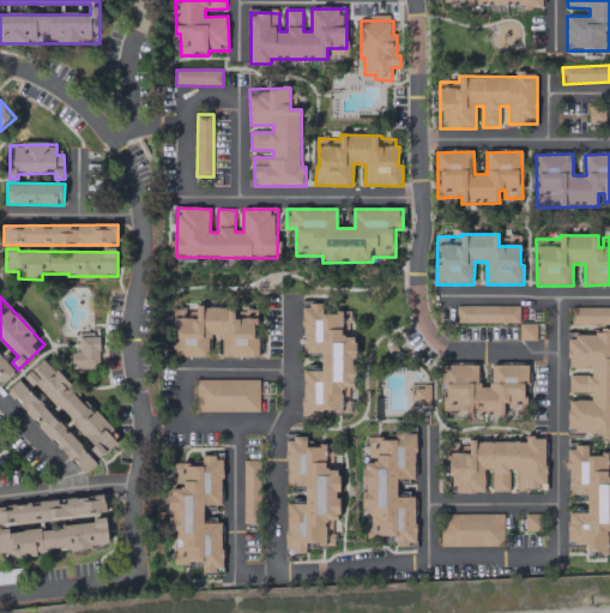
[(303,415),(350,415),(350,389),(356,389),(356,337),(351,337),(351,312),(324,313),(324,305),(303,306),(305,354),(322,354),(322,372),(303,372),(303,415)]
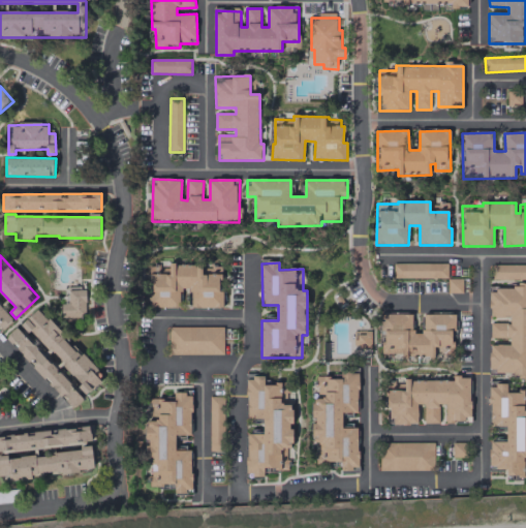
[(450,278),(450,264),(395,264),(395,279),(450,278)]
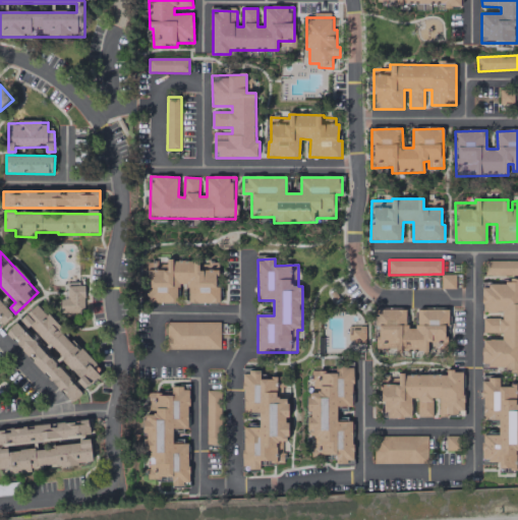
[(148,303),(178,304),(178,285),(189,286),(189,303),(221,304),(221,287),(218,287),(219,264),(205,263),(205,272),(199,271),(199,262),(168,261),(168,264),(149,264),(148,303)]
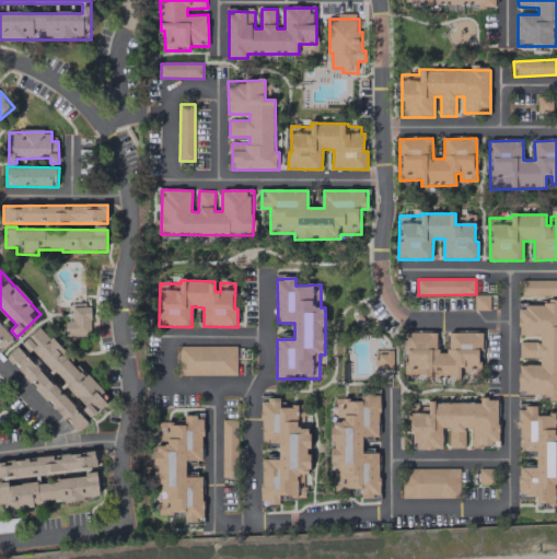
[(556,280),(526,280),(526,297),(556,297),(556,280)]
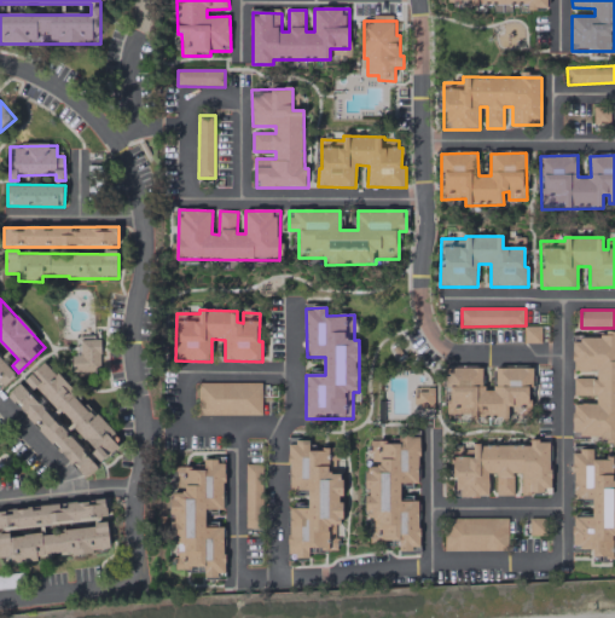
[(543,344),(543,328),(526,328),(526,344),(543,344)]
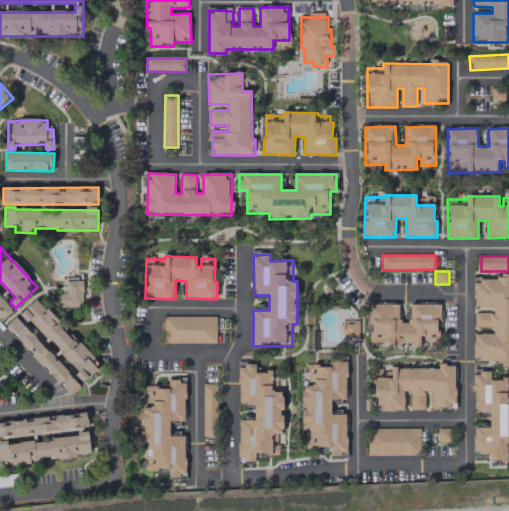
[(508,278),(475,278),(475,307),(494,307),(494,313),(476,313),(476,328),(494,328),(494,334),(475,334),(474,363),(508,363),(508,278)]
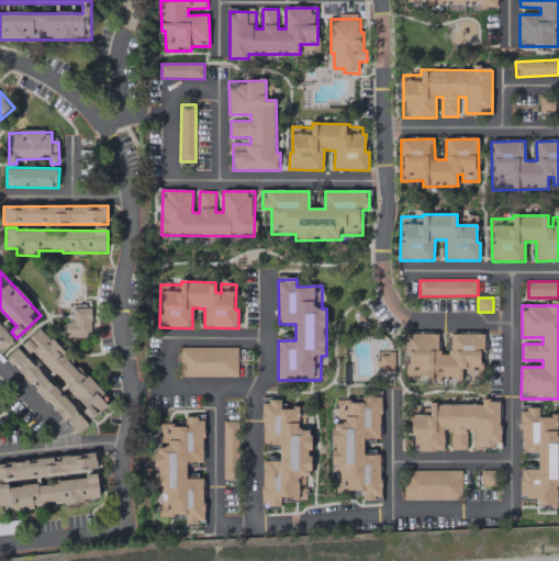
[(74,311),(92,310),(93,322),(91,322),(92,337),(68,338),(68,324),(75,324),(74,311)]
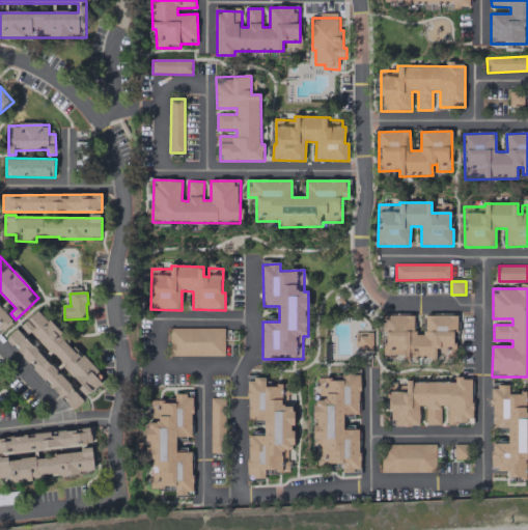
[(0,333),(14,322),(0,306),(0,333)]
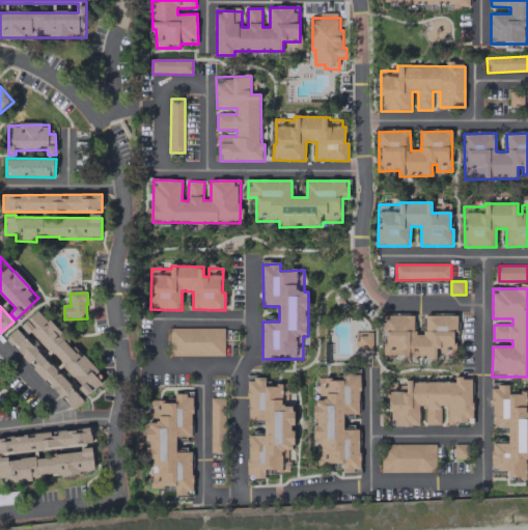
[(103,383),(95,375),(99,372),(39,310),(24,325),(90,395),(103,383)]
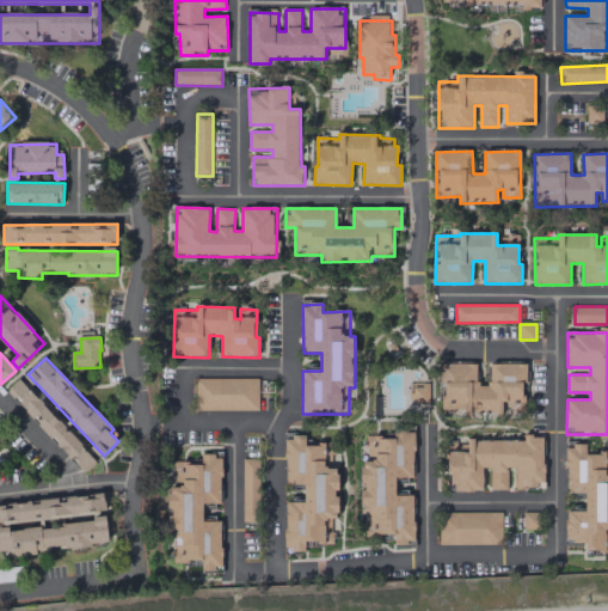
[(444,409),(466,409),(466,414),(505,414),(505,411),(524,411),(524,382),(528,382),(528,365),(491,365),(491,386),(478,386),(478,365),(444,364),(444,409)]
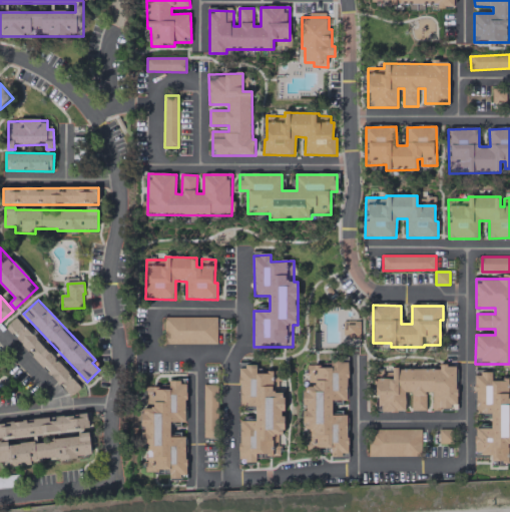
[(17,317),(7,327),(71,397),(82,387),(17,317)]
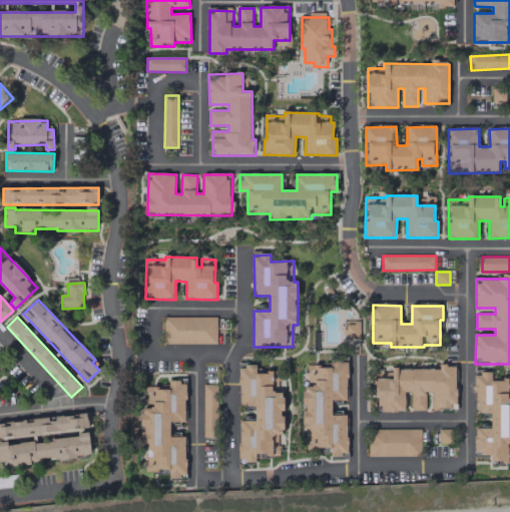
[(218,318),(165,318),(165,344),(218,345),(218,318)]
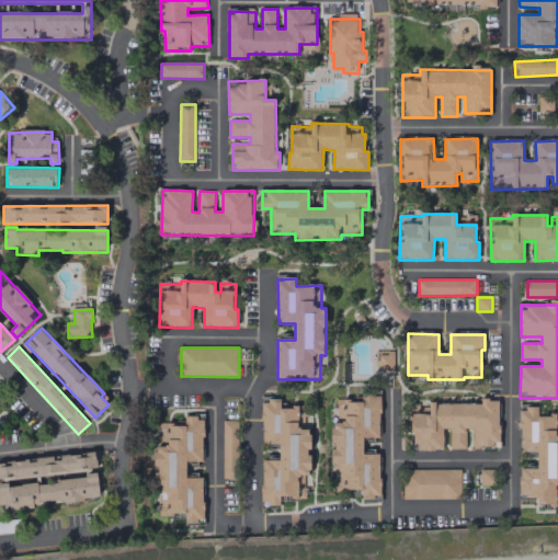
[(377,352),(377,367),(384,367),(384,370),(396,370),(395,352),(377,352)]
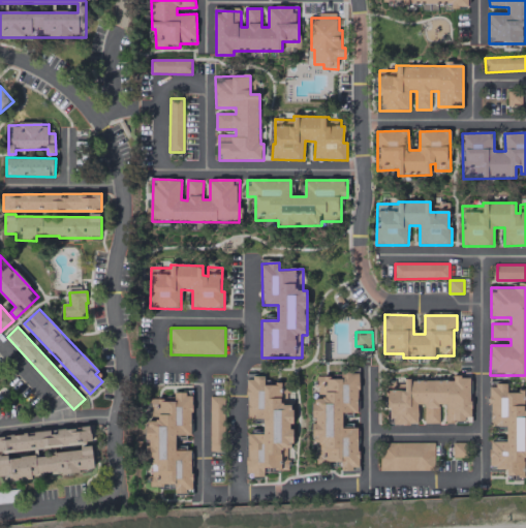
[(360,413),(360,373),(342,373),(342,378),(318,378),(318,401),(313,401),(313,441),(318,441),(318,463),(342,463),(342,470),(360,470),(360,428),(343,429),(343,413),(360,413)]
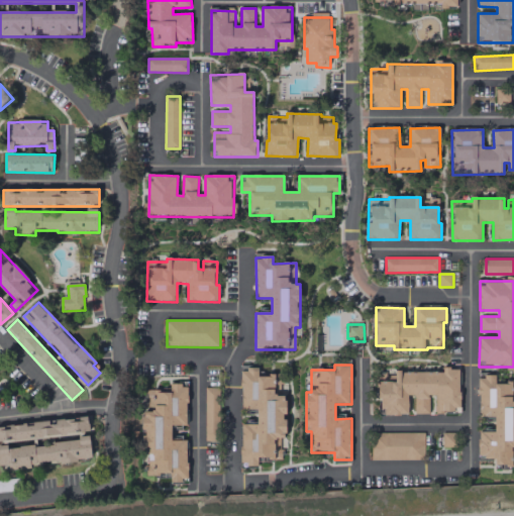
[(461,413),(460,369),(443,369),(443,372),(381,373),(382,415),(409,415),(409,396),(415,396),(415,414),(430,414),(430,396),(437,396),(437,413),(461,413)]
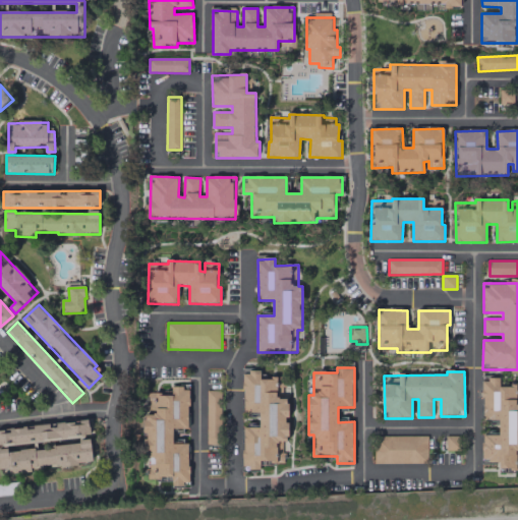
[(244,470),(261,470),(261,465),(285,464),(285,441),(289,441),(288,399),(278,399),(278,379),(261,379),(261,372),(244,373),(244,413),(260,413),(260,427),(244,427),(244,470)]
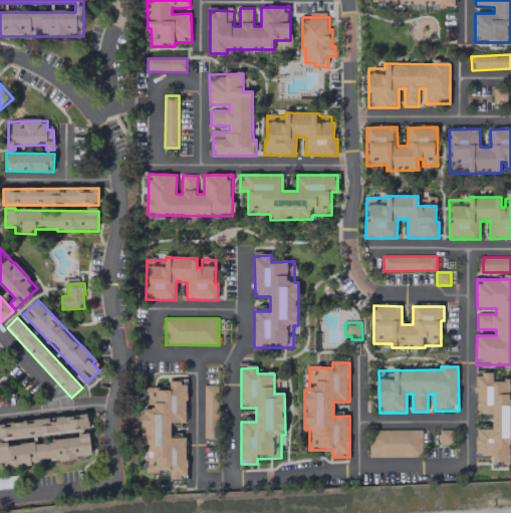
[(477,457),(492,457),(492,464),(510,463),(510,401),(510,380),(494,380),(494,374),(477,374),(477,415),(493,415),(493,430),(477,430),(477,457)]
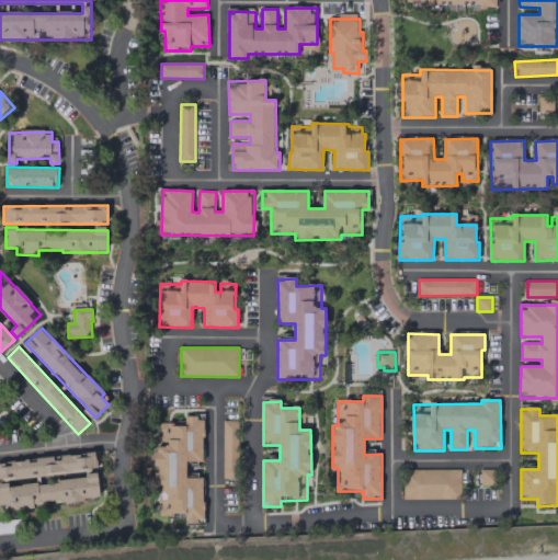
[(162,516),(186,515),(186,523),(206,522),(203,478),(188,479),(188,463),(205,461),(203,416),(186,418),(186,424),(162,425),(163,447),(156,447),(158,487),(161,487),(162,516)]
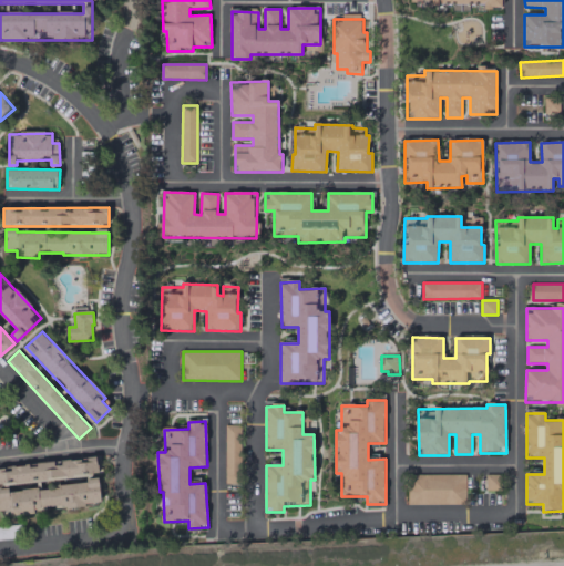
[(227,485),(242,484),(242,425),(226,425),(227,485)]
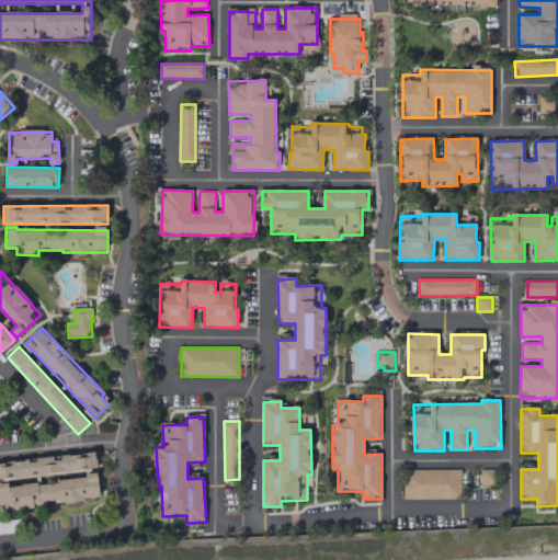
[(0,463),(0,480),(99,470),(97,453),(0,463)]
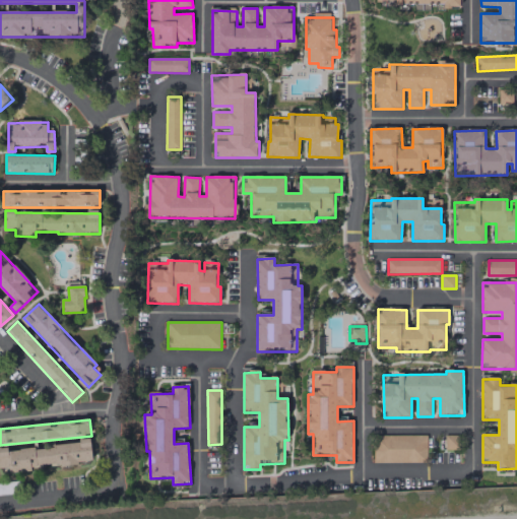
[(377,463),(429,463),(429,436),(377,436),(377,463)]
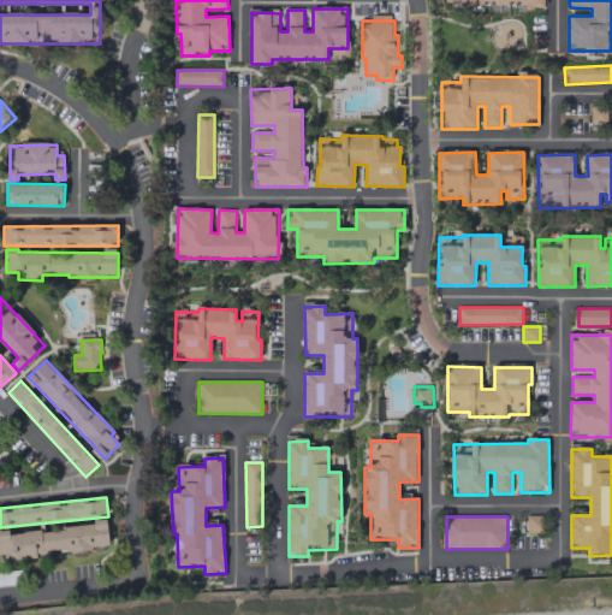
[(111,548),(108,524),(0,533),(0,555),(10,555),(10,561),(39,559),(37,555),(111,548)]
